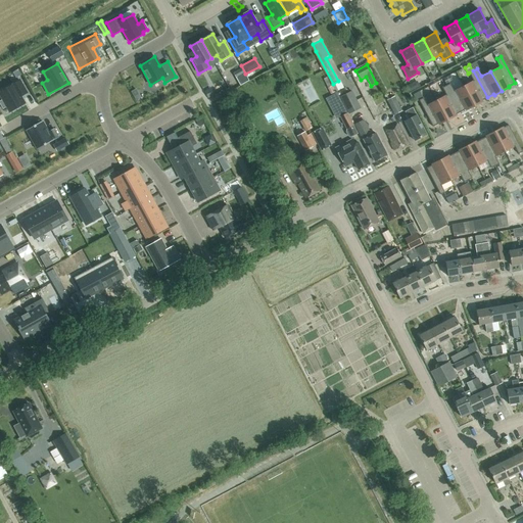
[(473,81),(464,86),(474,105),(482,101),(481,100),(487,97),(473,70),(469,73),(473,81)]
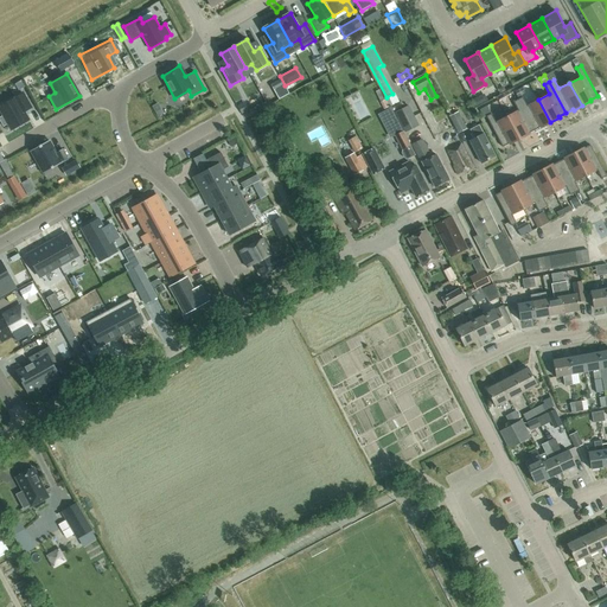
[(285,85),(275,91),(279,98),(289,94),(285,85)]
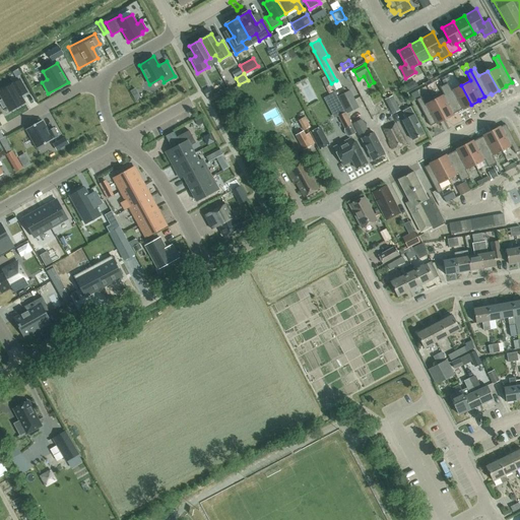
[(18,78),(0,87),(0,94),(8,110),(23,101),(19,94),(25,91),(18,78)]
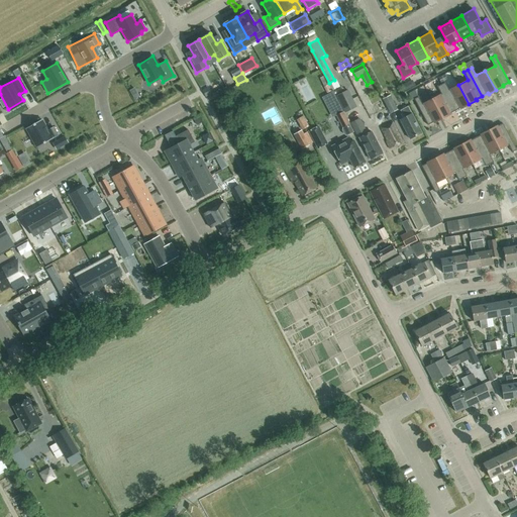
[(445,82),(441,84),(455,110),(460,107),(461,108),(469,104),(458,85),(448,89),(445,82)]
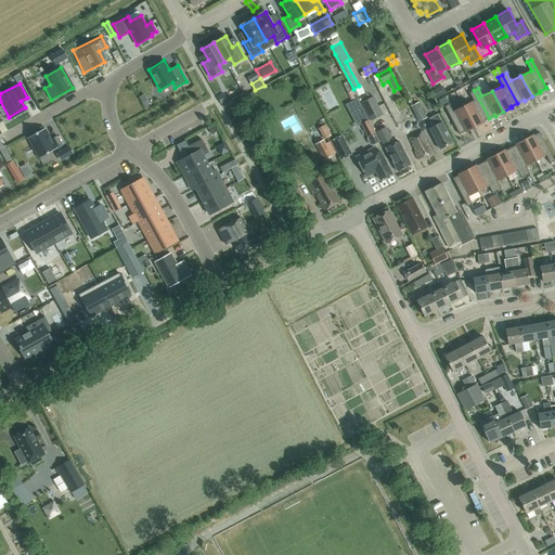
[(437,89),(430,92),(434,99),(440,95),(437,89)]
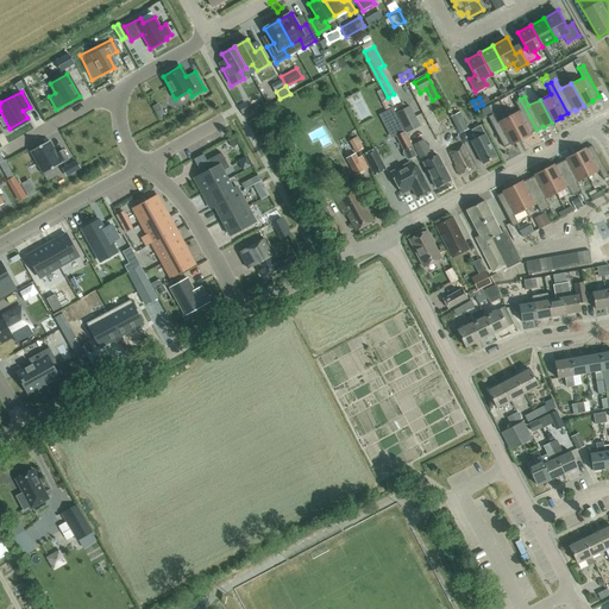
[(520,110),(508,115),(521,139),(529,135),(529,133),(537,130),(520,99),(515,101),(520,110)]
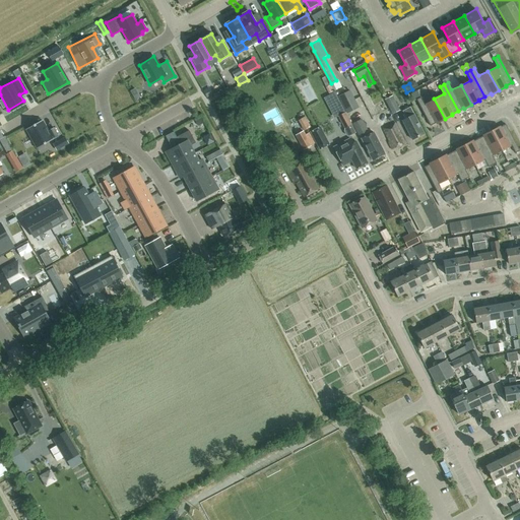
[(413,100),(420,96),(417,90),(410,93),(413,100)]
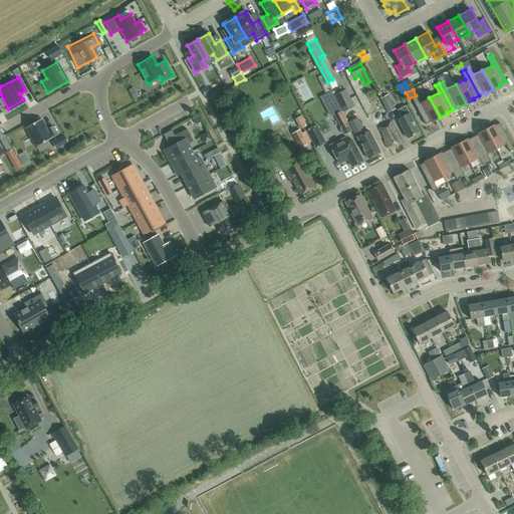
[(331,90),(323,94),(334,114),(341,110),(331,90)]
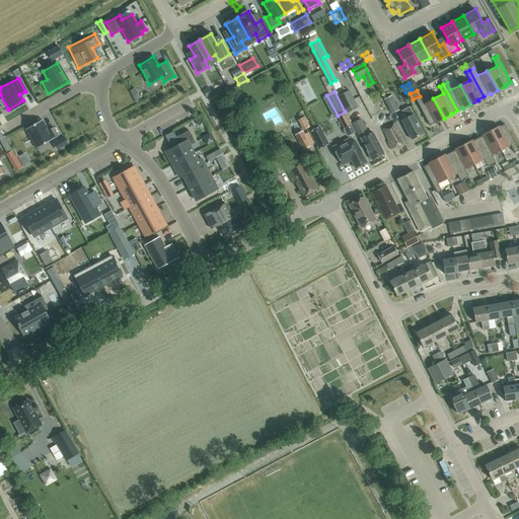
[(349,91),(338,96),(346,113),(357,107),(349,91)]
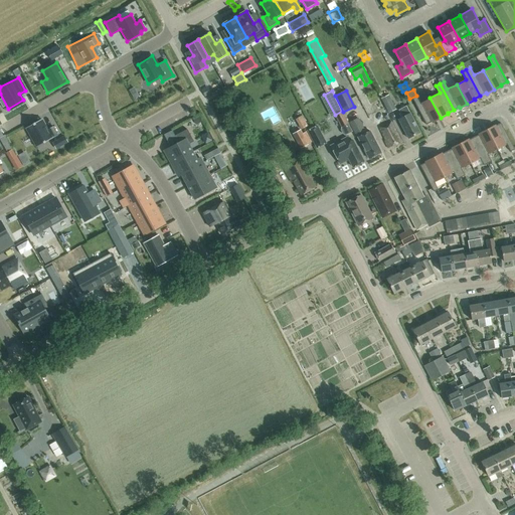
[(381,98),(388,113),(396,109),(388,94),(381,98)]
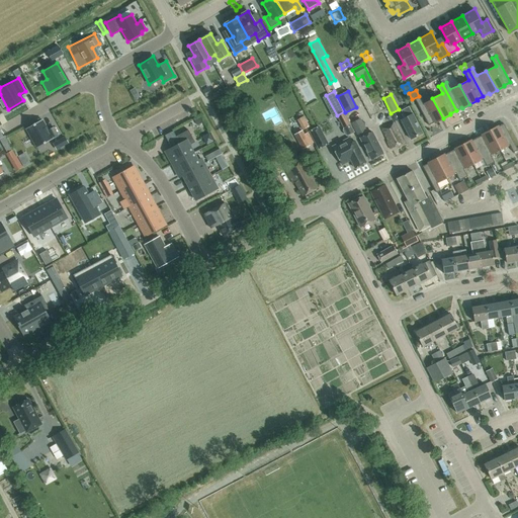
[(443,118),(432,98),(423,103),(419,96),(415,98),(429,125),(435,121),(435,122),(443,118)]
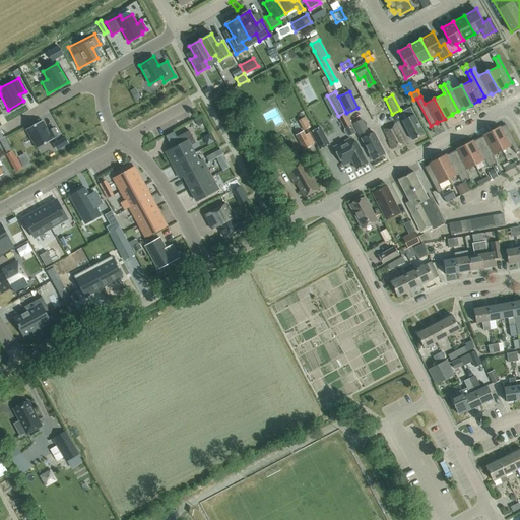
[(367,100),(364,105),(369,110),(373,104),(367,100)]
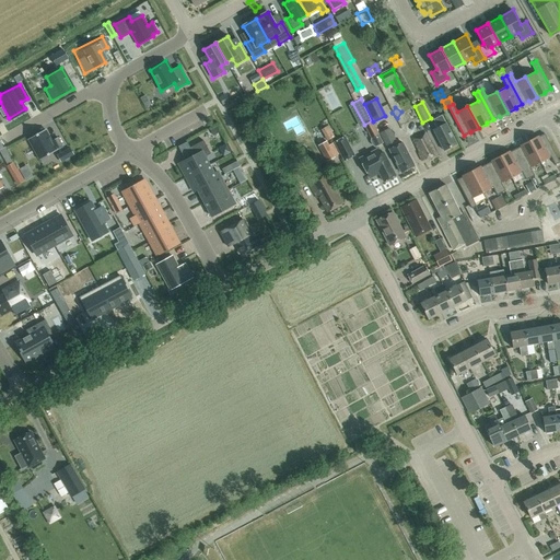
[(456,143),(446,123),(445,123),(442,115),(433,119),(438,127),(433,129),(444,150),(456,143)]
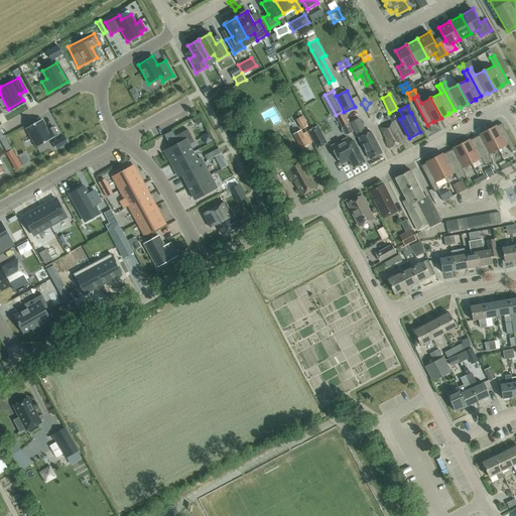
[(191,107),(167,115),(170,124),(195,115),(191,107)]
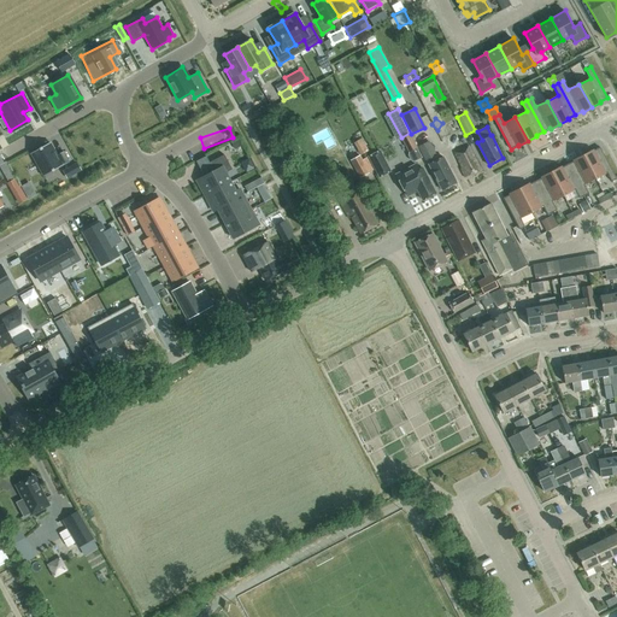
[(410,133),(401,137),(409,152),(407,156),(410,159),(413,162),(421,158),(417,148),(418,147),(410,133)]
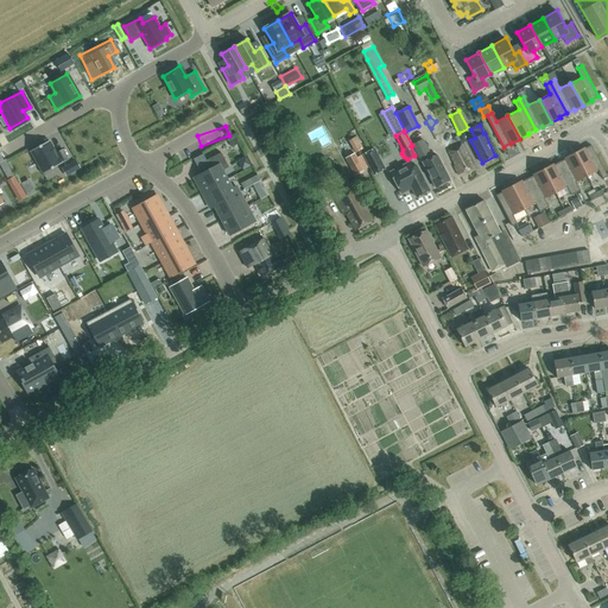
[(422,139),(412,145),(419,158),(429,152),(422,139)]
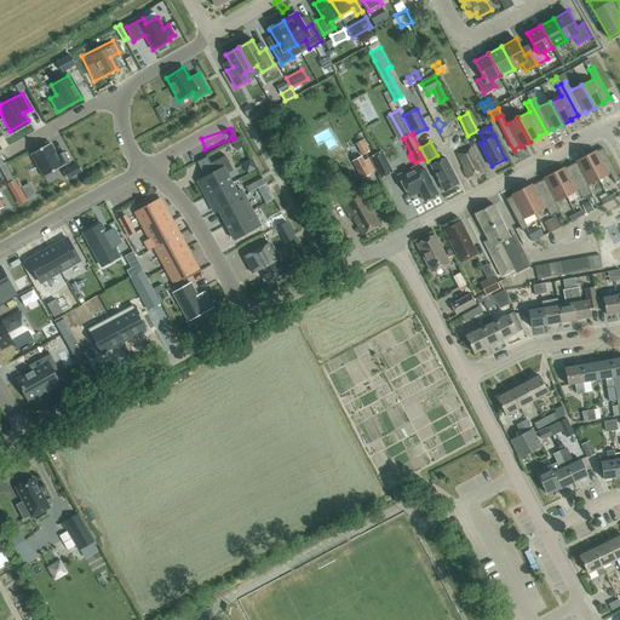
[(50,143),(30,154),(44,177),(69,162),(63,151),(56,156),(50,143)]
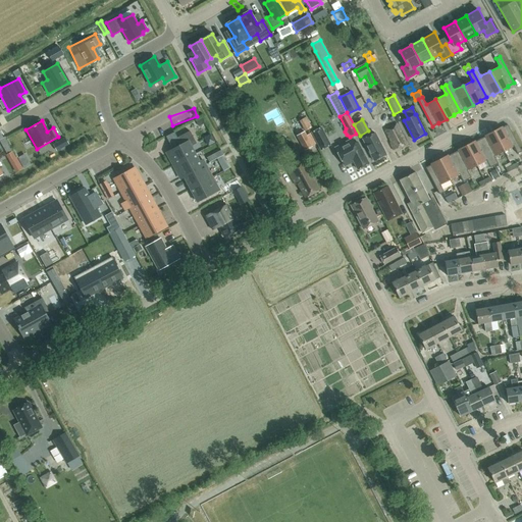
[(383,128),(390,142),(389,142),(394,150),(407,143),(397,122),(383,128)]
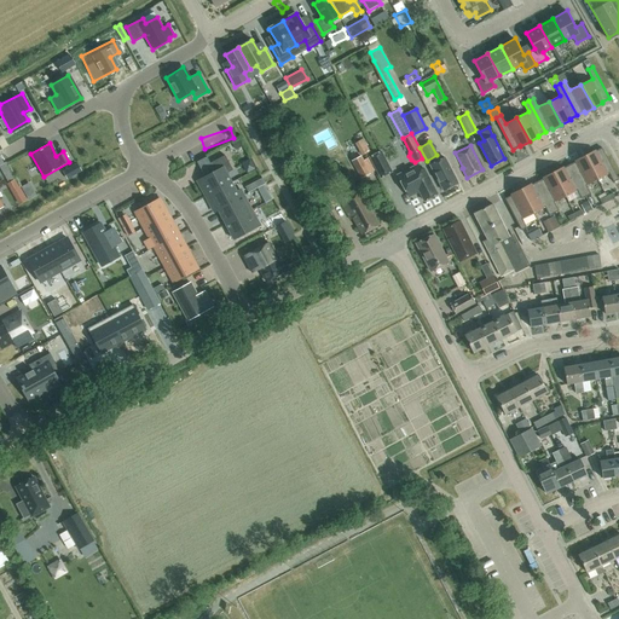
[(594,151),(584,156),(596,179),(608,173),(613,183),(618,179),(601,148),(594,151)]
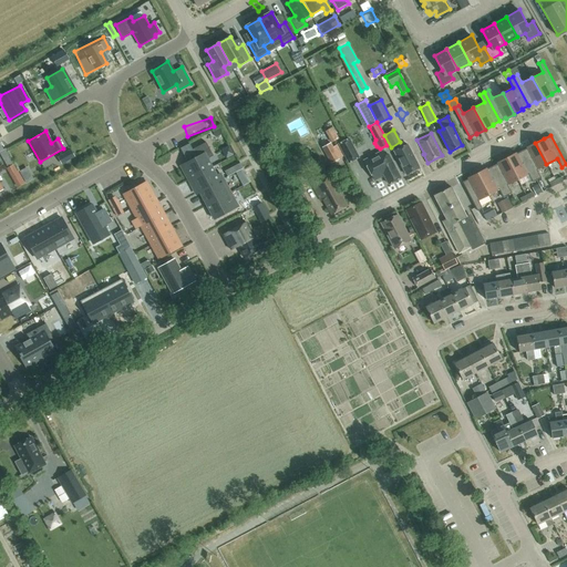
[(338,143),(348,163),(359,157),(349,137),(338,143)]
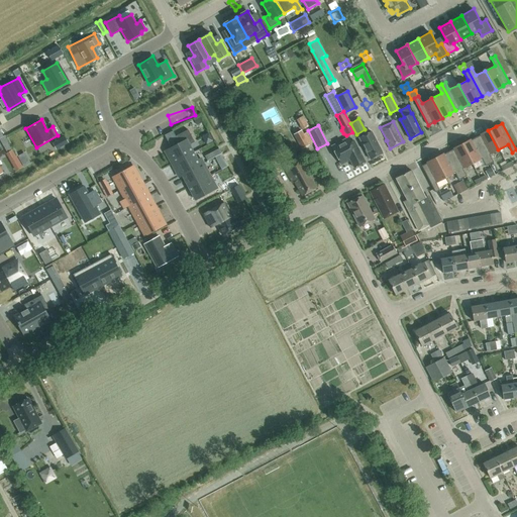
[(165,150),(172,164),(193,152),(189,144),(194,141),(188,129),(175,136),(179,143),(165,150)]
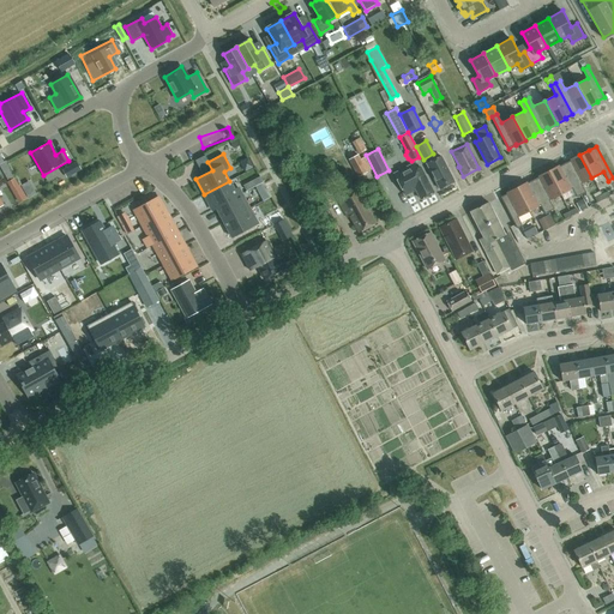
[(348,158),(357,176),(368,172),(359,154),(348,158)]
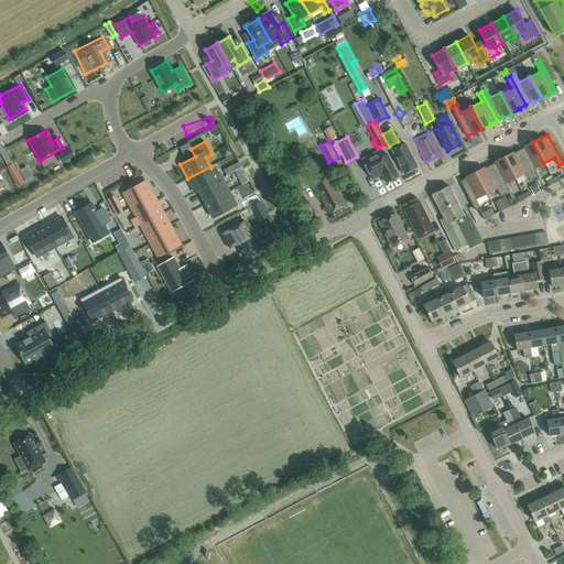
[(524,147),(518,150),(533,179),(538,176),(533,169),(543,163),(532,142),(524,145),(524,147)]
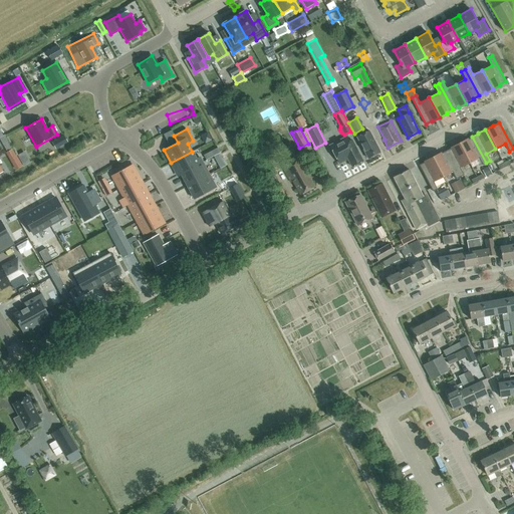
[(369,131),(357,137),(368,158),(380,152),(369,131)]
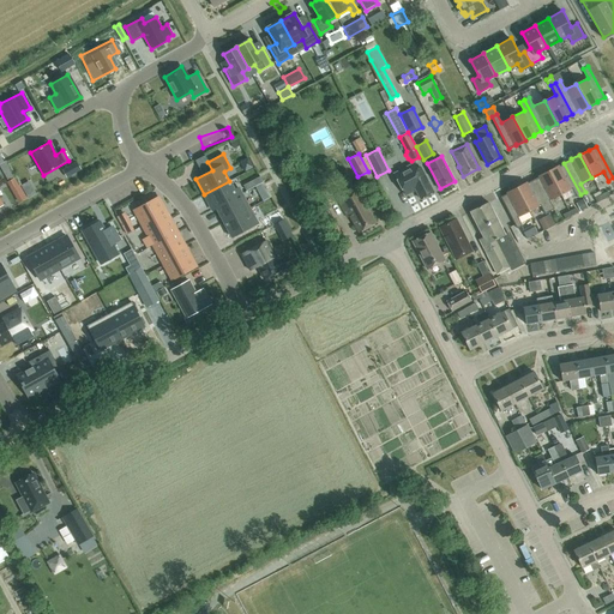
[(76,161),(66,166),(71,174),(80,169),(76,161)]
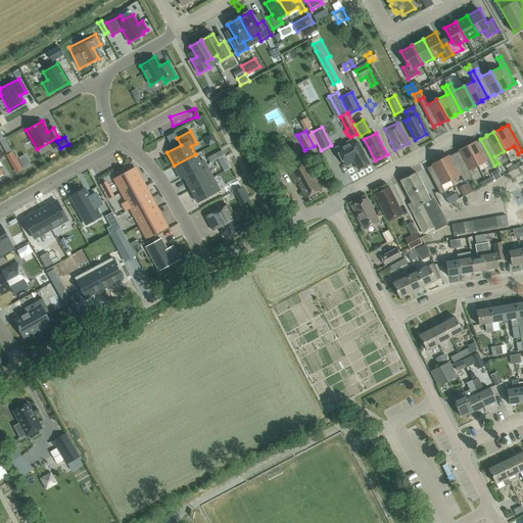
[(359,170),(370,163),(358,142),(354,143),(351,138),(334,147),(344,168),(354,162),(359,170)]
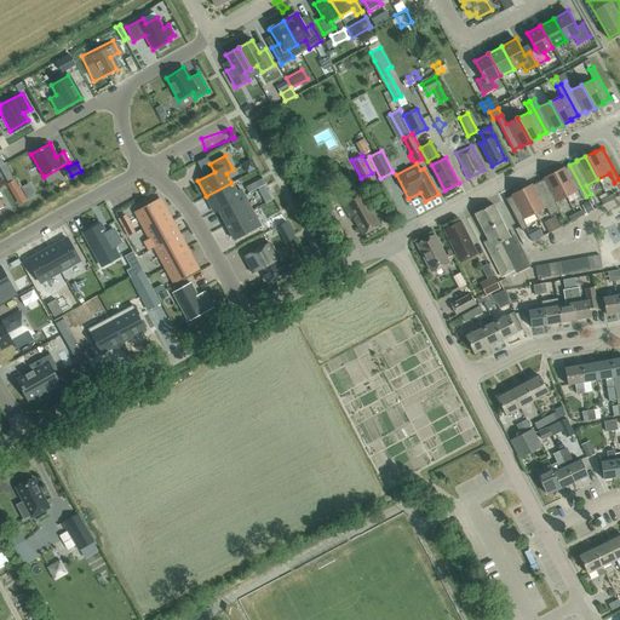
[(562,168),(554,172),(566,196),(577,190),(581,199),(586,196),(569,165),(563,168),(562,168)]
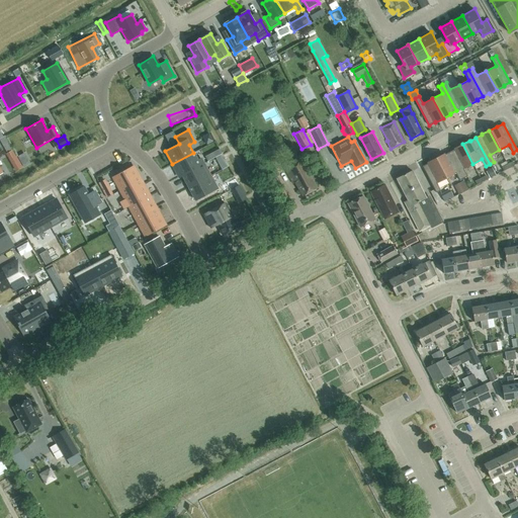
[(455,149),(449,152),(463,178),(466,176),(463,169),(472,164),(462,144),(454,148),(455,149)]
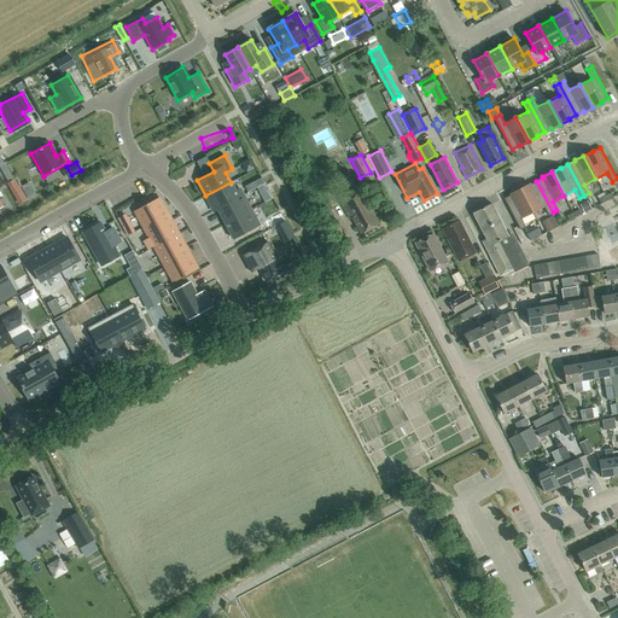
[(529,184),(519,188),(531,213),(543,207),(548,215),(553,213),(536,181),(529,185),(529,184)]
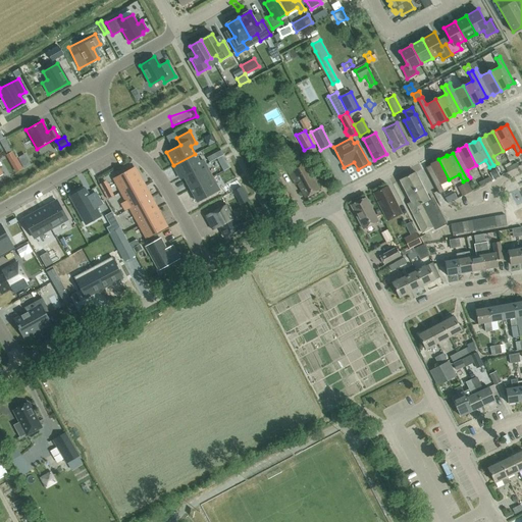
[(195,154),(173,165),(179,177),(205,164),(203,159),(199,161),(195,154)]
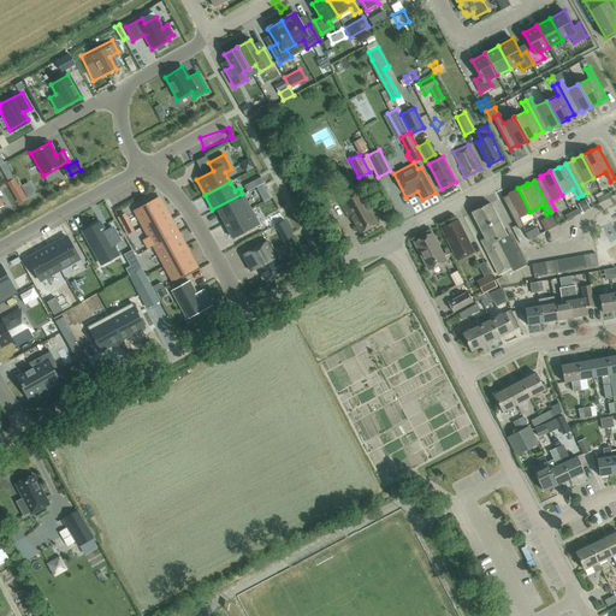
[(361,234),(378,223),(373,214),(375,213),(359,184),(337,196),(349,218),(351,217),(361,234)]
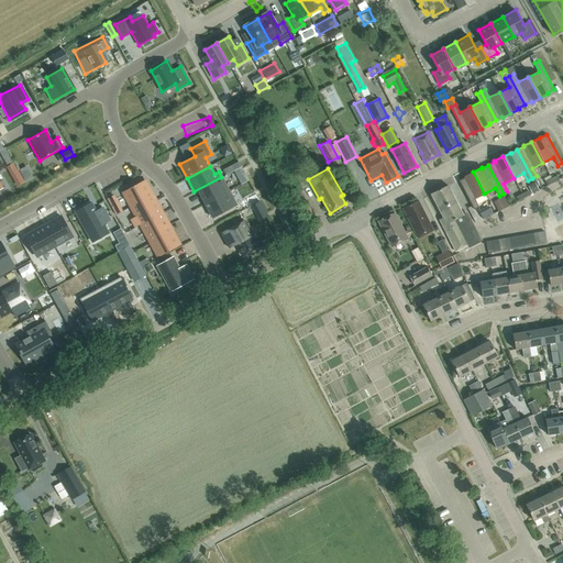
[(484,194),(473,172),(465,176),(465,177),(459,180),(474,209),(478,207),(474,199),(484,194)]
